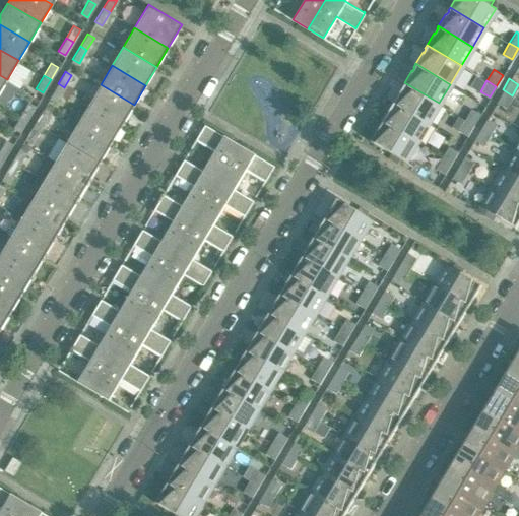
[(439,103),(404,82),(402,85),(403,86),(401,90),(400,89),(393,102),(428,122),(439,103)]
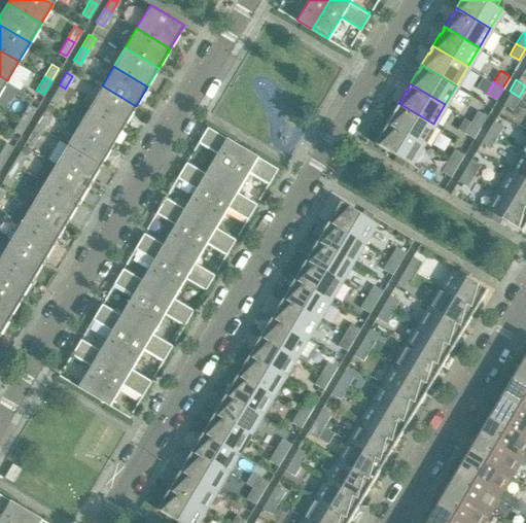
[(58,102),(65,89),(59,84),(50,99),(58,102)]
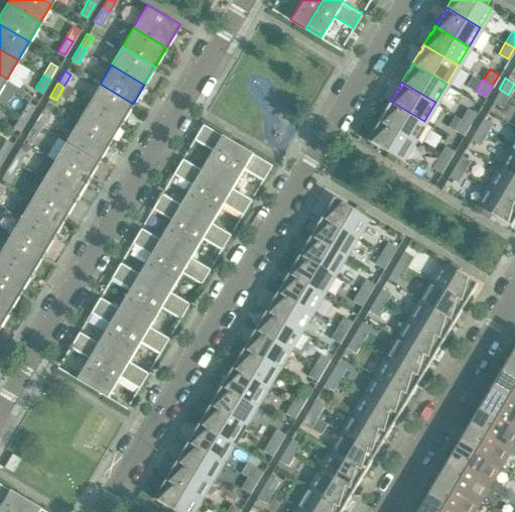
[(133,104),(100,84),(89,102),(122,122),(133,104)]
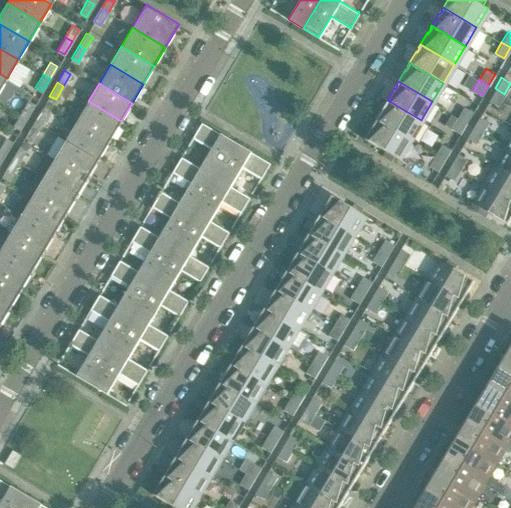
[(498,105),(504,94),(495,88),(489,99),(498,105)]
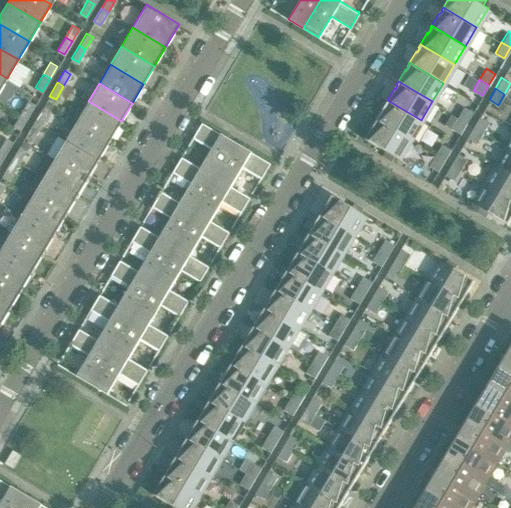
[(28,116),(35,103),(28,99),(27,102),(13,94),(9,102),(22,110),(21,112),(28,116)]
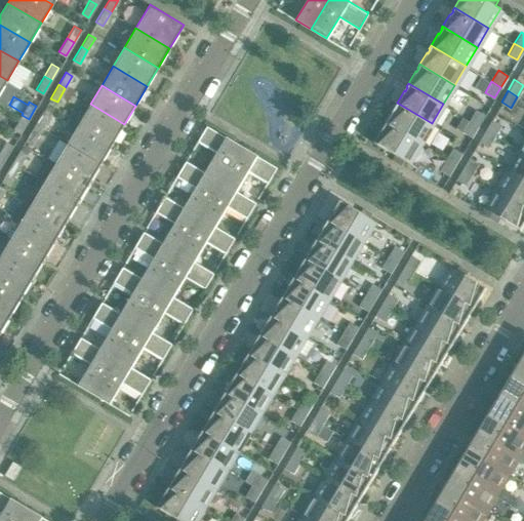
[(432,123),(397,103),(395,106),(396,107),(394,110),(393,110),(386,121),(420,142),(432,123)]
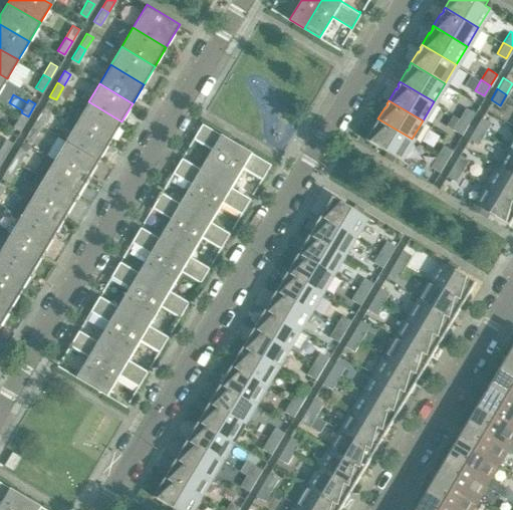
[(121,121),(88,101),(77,120),(110,141),(121,121)]
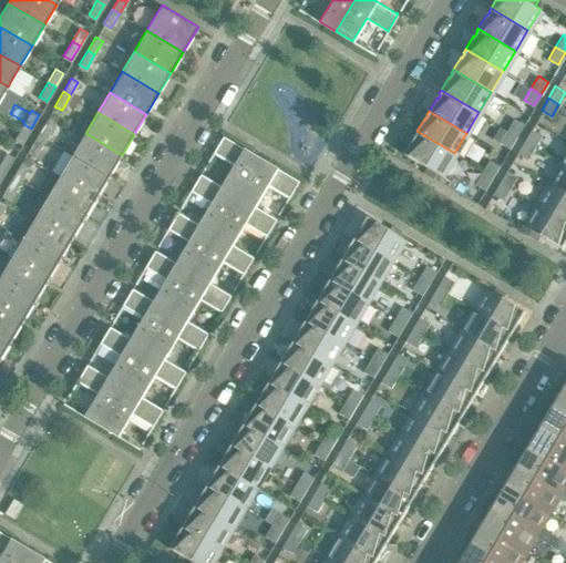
[(516,135),(524,123),(514,116),(506,129),(516,135)]
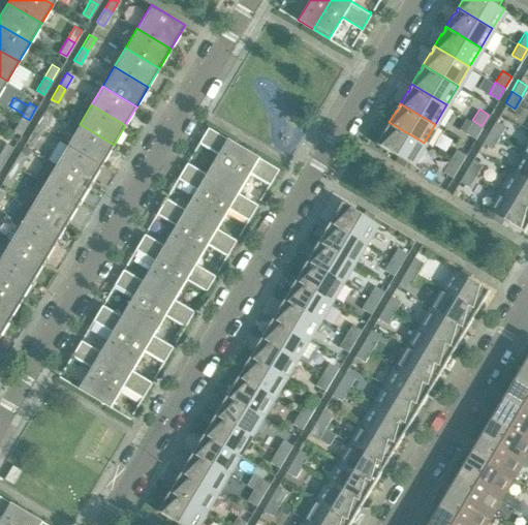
[(42,128),(50,116),(43,112),(35,124),(42,128)]
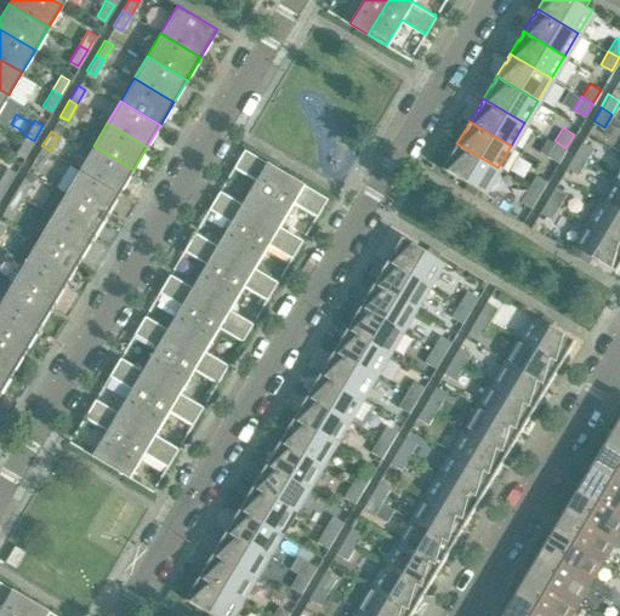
[(24,157),(34,141),(26,136),(16,152),(24,157)]
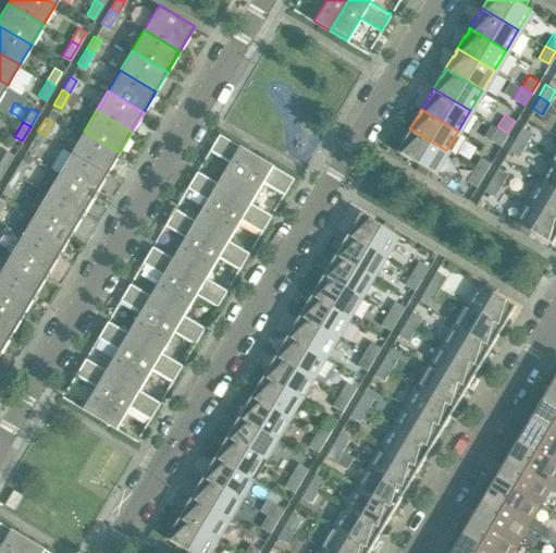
[(524,143),(532,131),(521,125),(515,136),(524,143)]
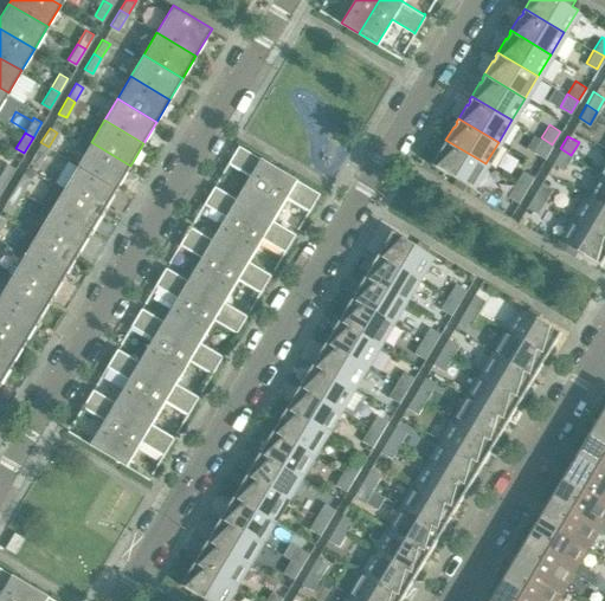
[(545,156),(552,144),(541,137),(534,150),(545,156)]
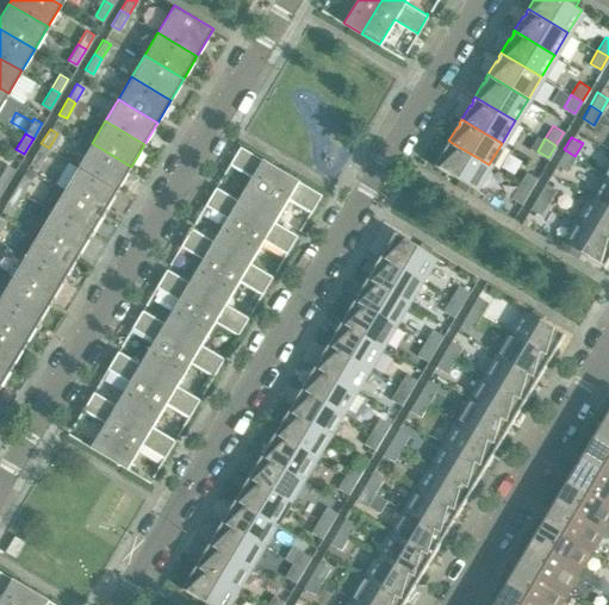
[(474,188),(489,164),(448,141),(446,145),(447,145),(445,150),(443,149),(434,164),(458,178),(455,184),(466,189),(468,185),(474,188)]
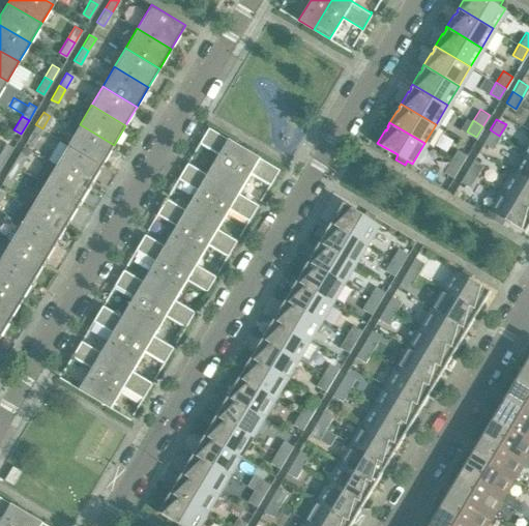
[(34,142),(42,128),(35,124),(28,138),(34,142)]
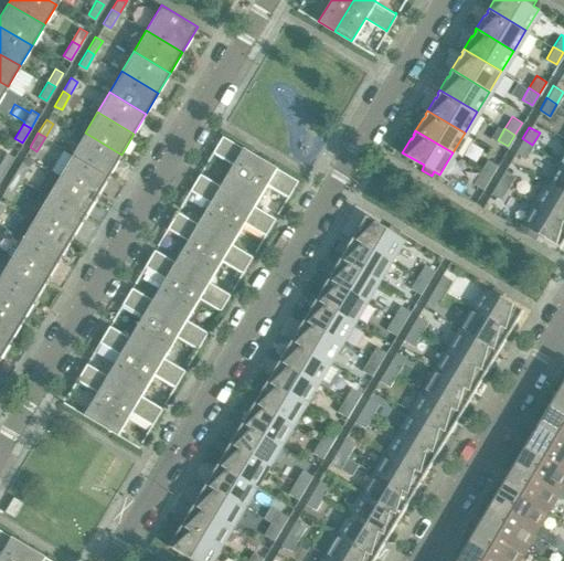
[(121,155),(85,133),(73,152),(109,176),(121,155)]
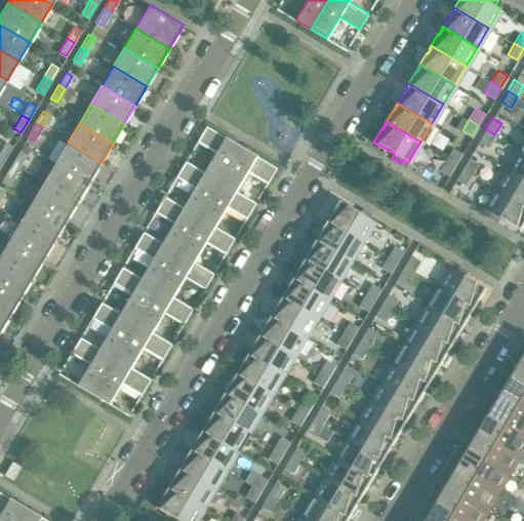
[(220,181),(242,145),(206,124),(197,139),(198,141),(199,141),(216,151),(205,171),(220,181)]
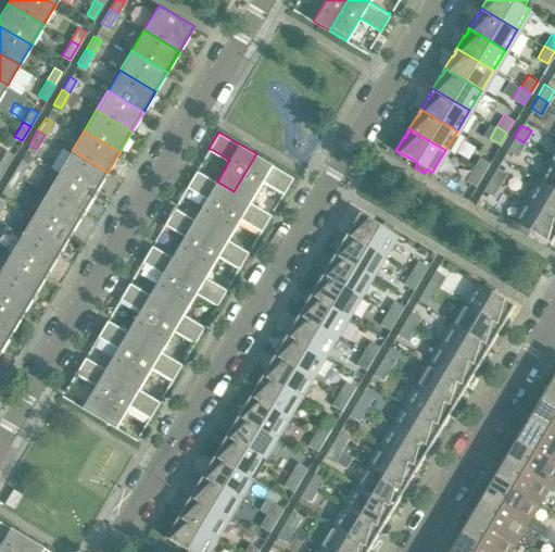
[(517,154),(524,142),(514,136),(506,148),(517,154)]
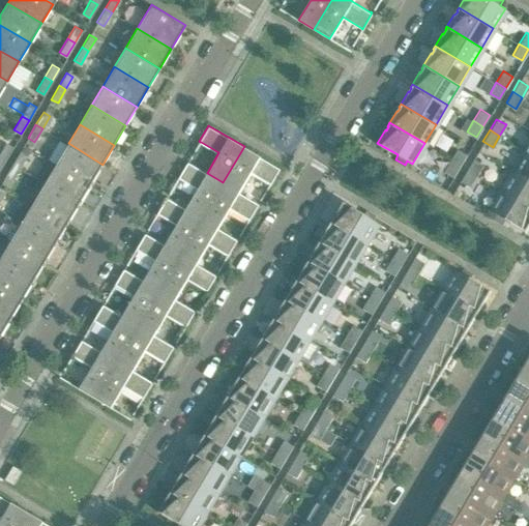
[(0,155),(5,158),(13,146),(6,142),(0,151),(0,155)]
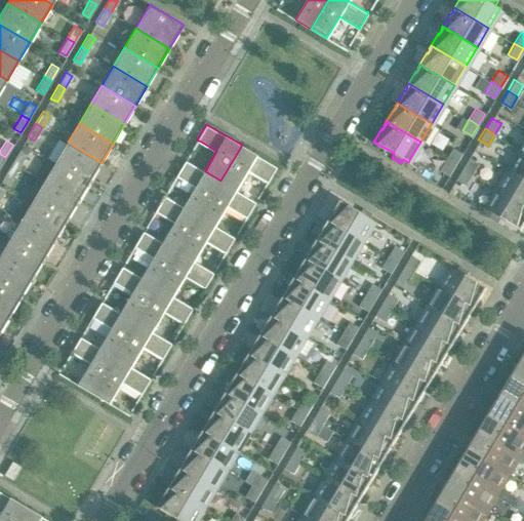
[(102,163),(68,142),(56,161),(90,182),(102,163)]
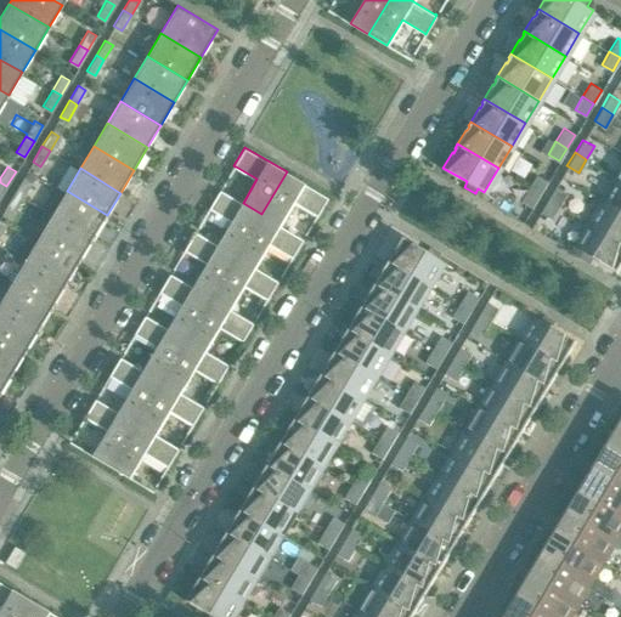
[(317,215),(328,197),(287,171),(261,214),(280,225),(294,201),(316,214),(316,215),(317,215)]
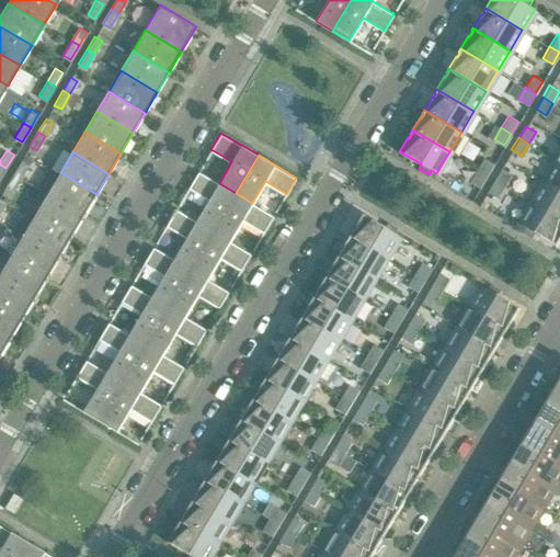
[(487,174),(494,162),(483,156),(477,168),(487,174)]
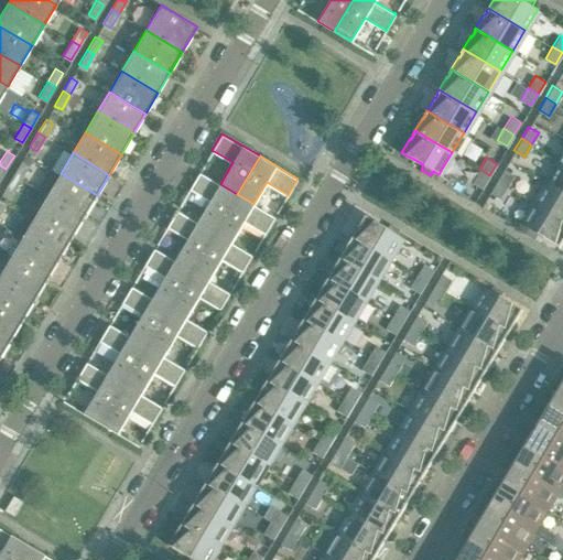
[(21,178),(29,164),(21,160),(13,173),(21,178)]
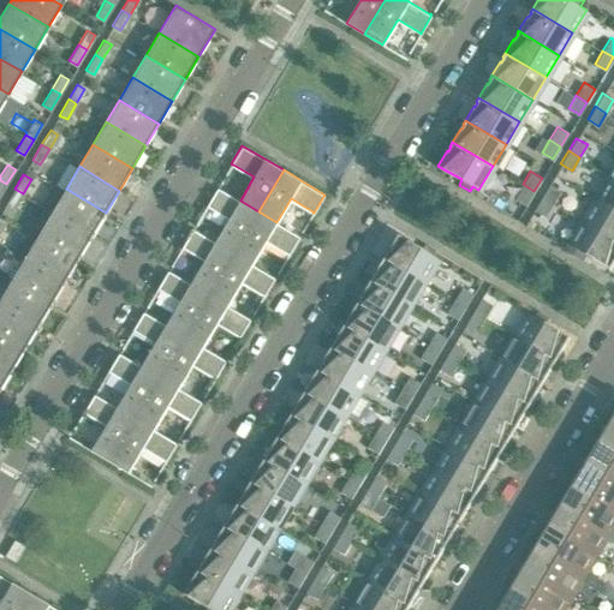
[(613,178),(609,175),(596,197),(613,208),(613,178)]
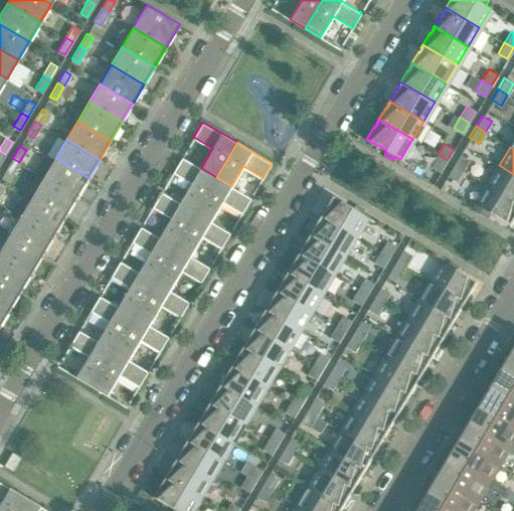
[(463,169),(469,158),(460,153),(454,164),(463,169)]
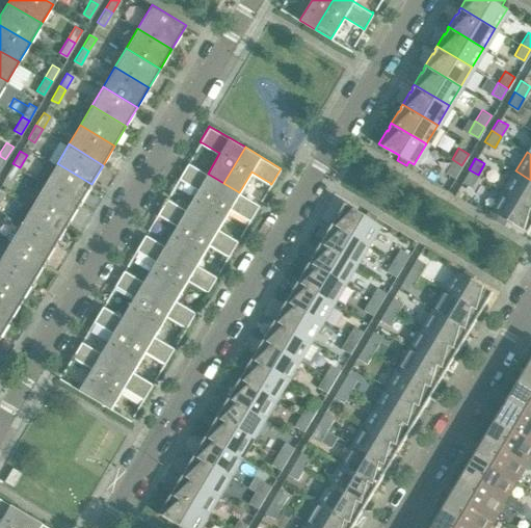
[(455,177),(461,165),(452,159),(445,170),(455,177)]
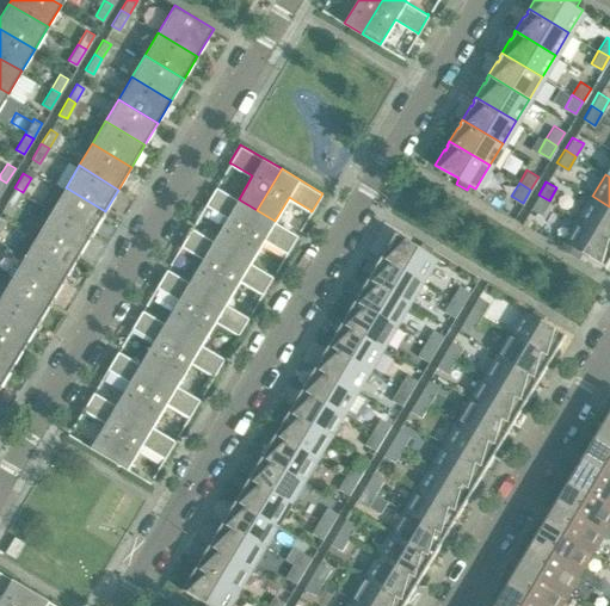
[(232,251),(257,210),(239,199),(216,185),(204,204),(207,205),(207,204),(228,217),(214,240),(232,251)]
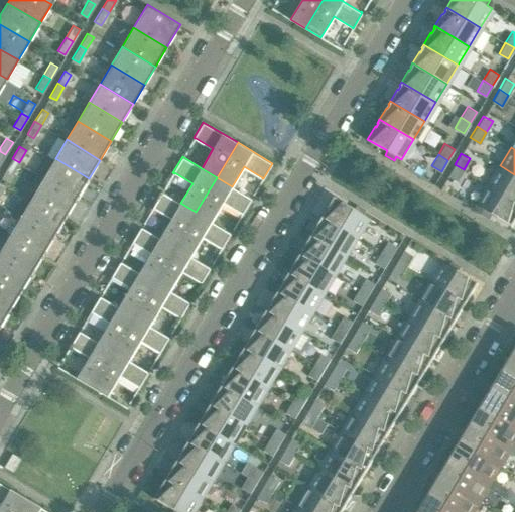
[(11,175),(19,162),(12,158),(4,171),(11,175)]
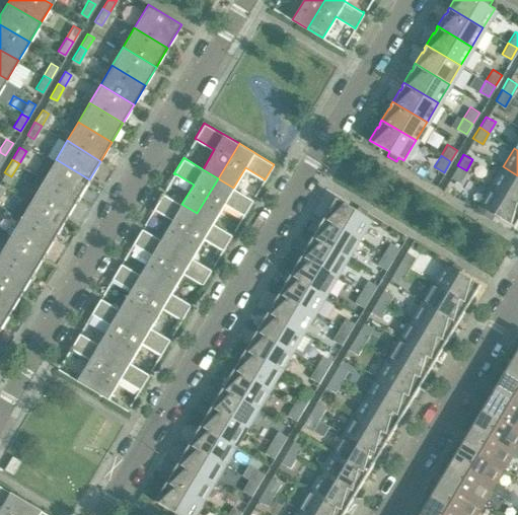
[(89,179),(56,159),(45,178),(78,199),(89,179)]
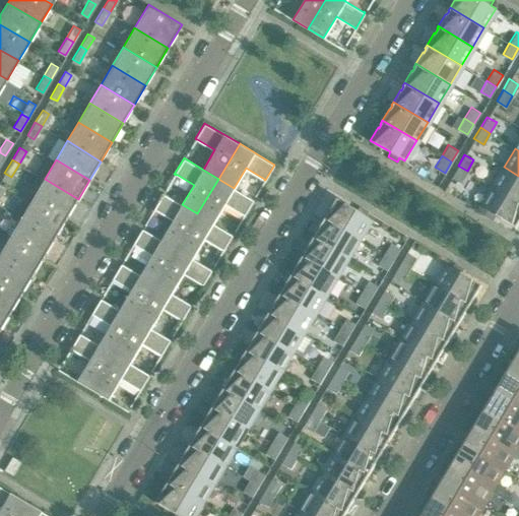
[(461,182),(467,171),(458,166),(451,177),(461,182)]
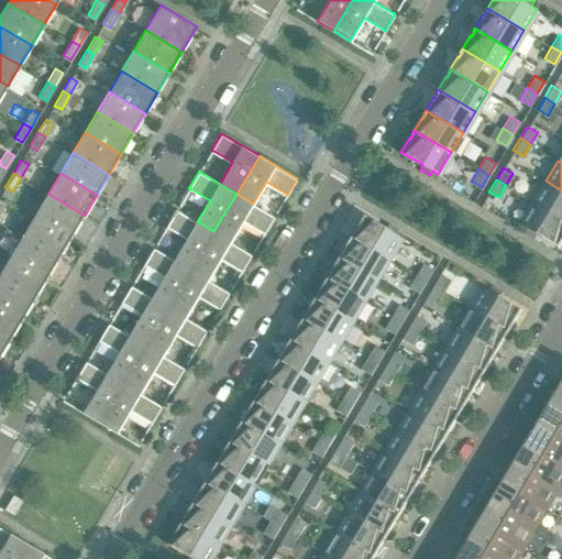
[(561,190),(546,181),(533,201),(561,218),(561,190)]
